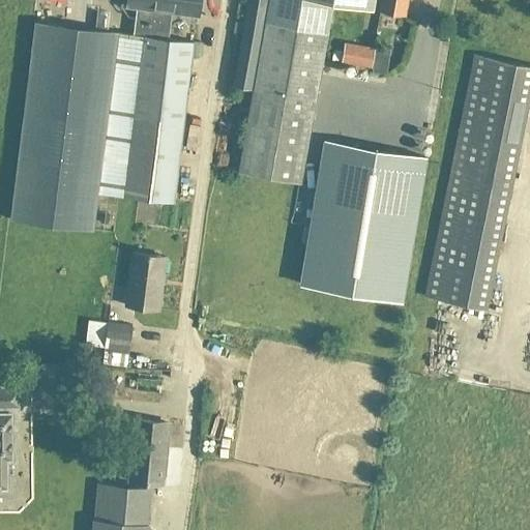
[(131,33),(34,22),(9,218),(91,229),(96,193),(172,202),(190,58),(200,56),(202,42),(167,38),(170,12),(198,16),(199,0),(125,0),(125,6),(136,7),(131,33)]
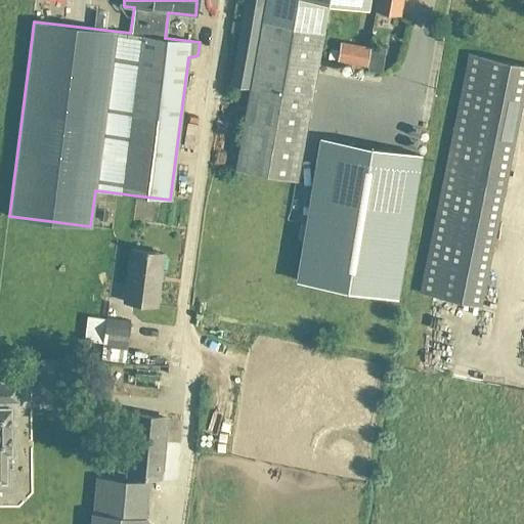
[(244,0),(244,4),(229,84),(250,88),(234,169),(296,180),(328,0),(244,0)]
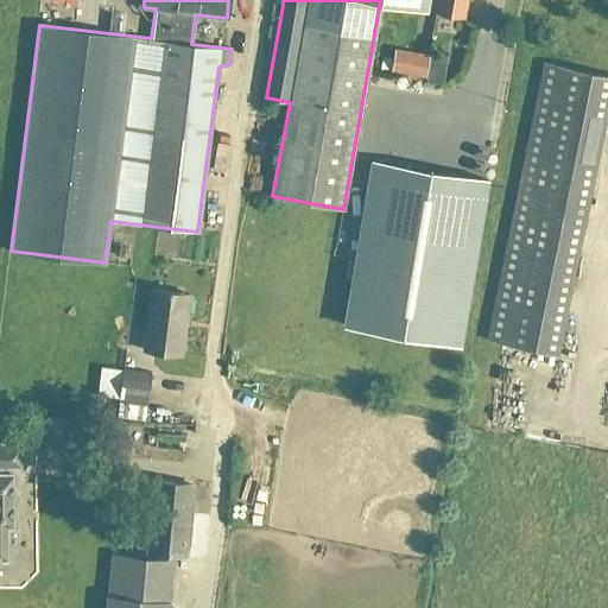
[(437,0),(436,11),(462,16),(464,0),(437,0)]
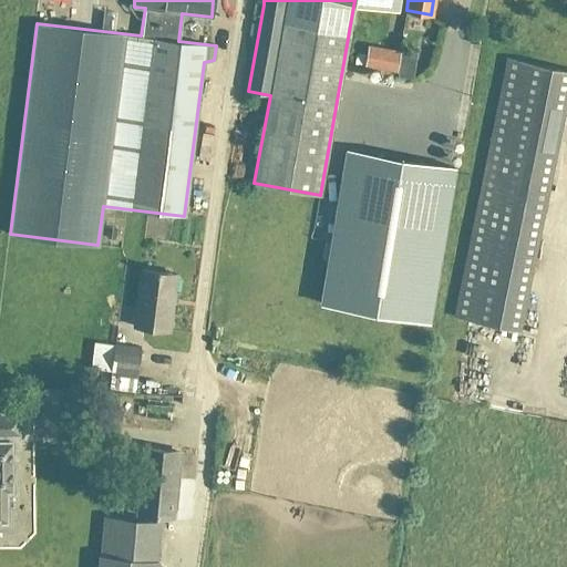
[(363,66),(397,72),(400,50),(367,44),(363,66)]
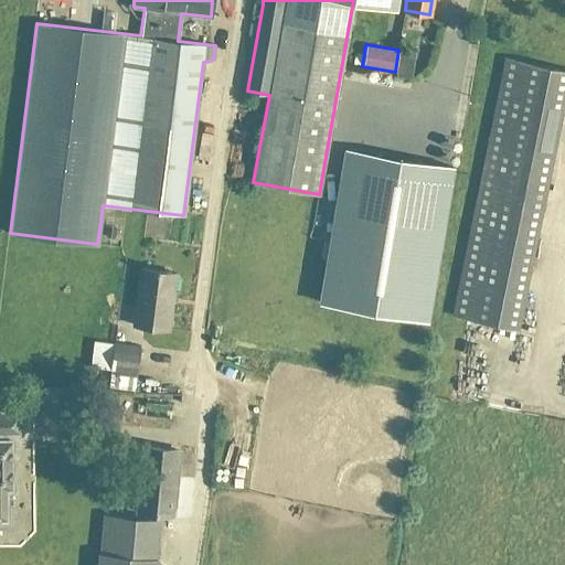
[(562,108),(564,108),(564,68),(504,56),(451,316),(516,329),(562,108)]
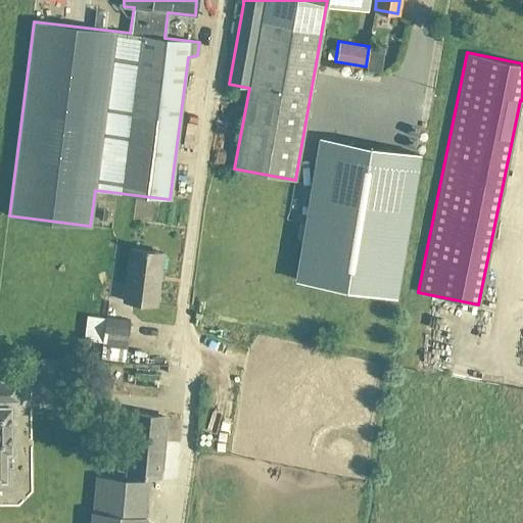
[(319,137),(294,280),(396,296),(420,154),(319,137)]
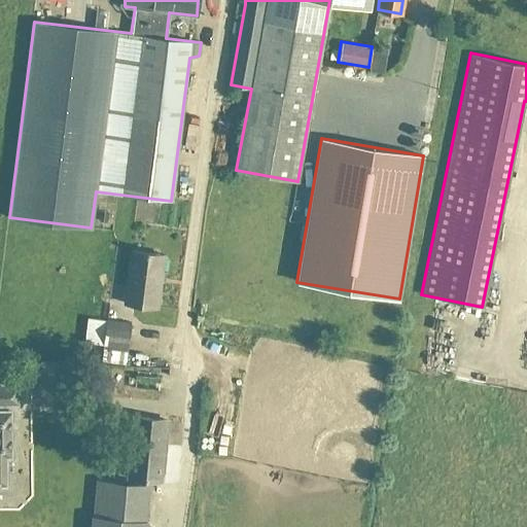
[(124,303),(156,308),(164,255),(130,250),(124,303)]
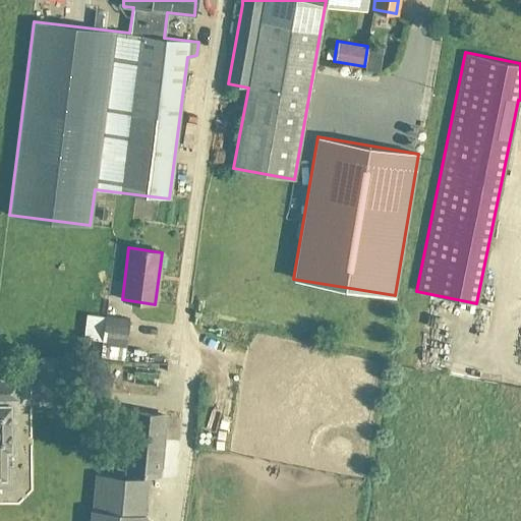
[(105,316),(102,341),(99,357),(123,360),(129,320),(105,316)]
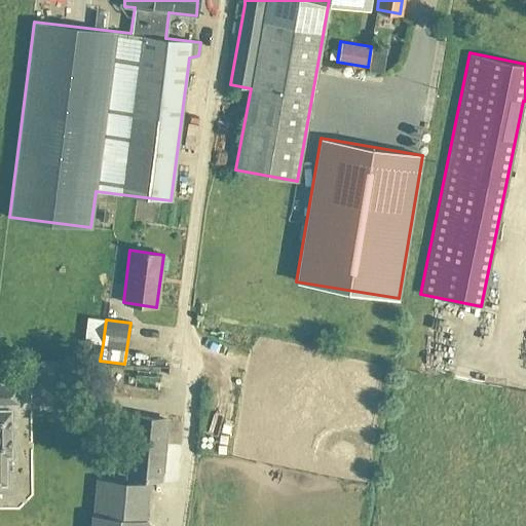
[(0,483),(5,484),(5,455),(10,454),(10,410),(6,410),(6,403),(19,403),(19,384),(0,383),(0,483)]
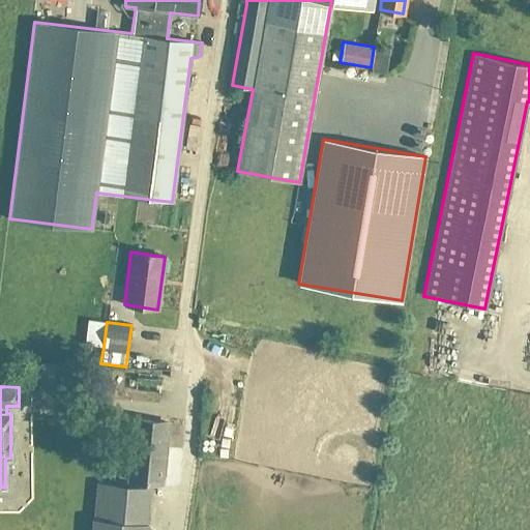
[(162,483),(167,422),(135,419),(129,480),(162,483)]
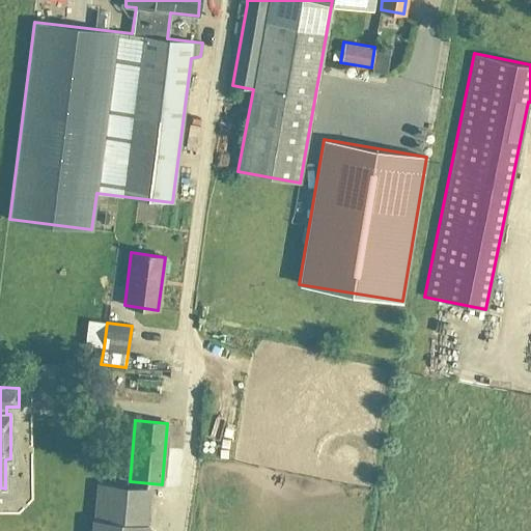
[(144,530),(145,527),(148,487),(100,483),(95,523),(94,530),(144,530)]
